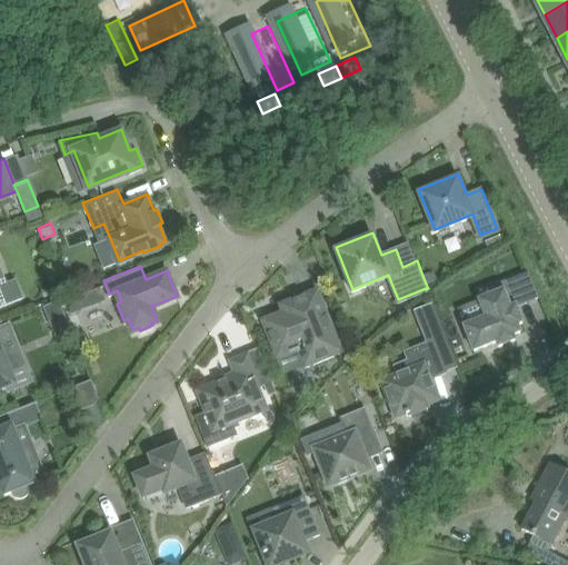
[(429,269),(421,273),(426,284),(437,279),(435,273),(429,269)]
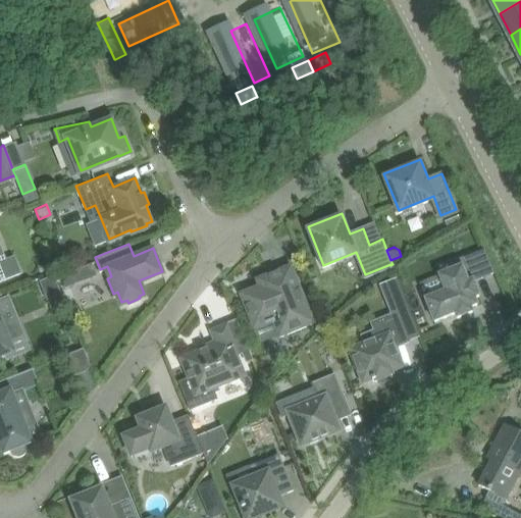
[(447,288),(426,297),(427,300),(434,318),(455,310),(457,315),(472,309),(470,304),(477,302),(474,295),(479,293),(473,277),(482,274),(495,269),(484,247),(473,252),(450,261),(453,267),(439,272),(447,288)]
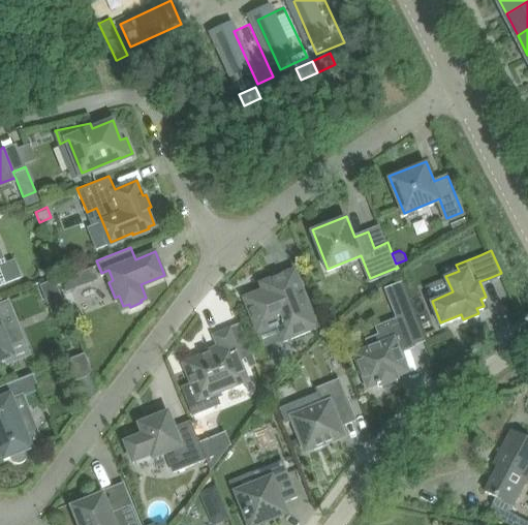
[(318,325),(303,286),(294,268),(260,281),(264,288),(244,296),(257,330),(277,322),(283,339),(318,325)]
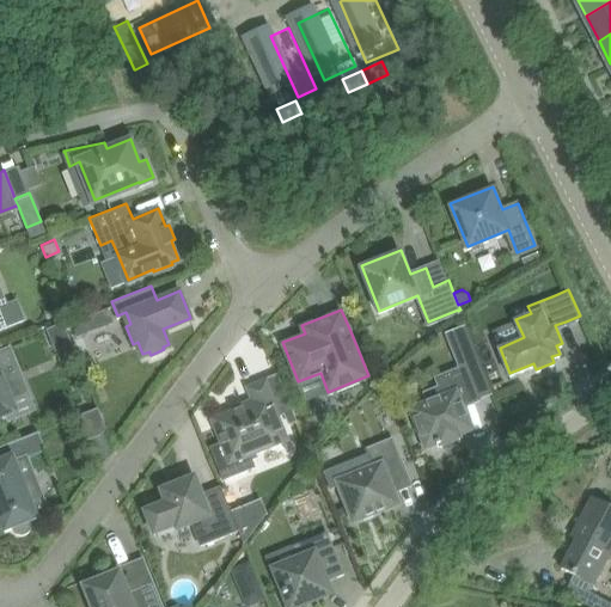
[(80,317),(68,320),(74,335),(85,331),(80,317)]
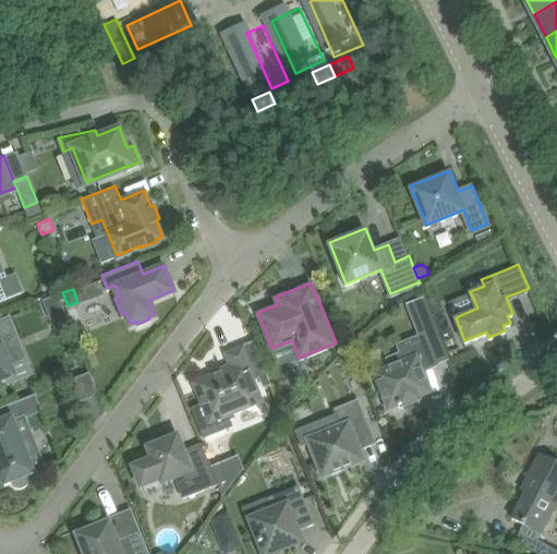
[(0,378),(13,373),(9,363),(25,357),(16,336),(15,332),(9,315),(0,318),(0,378)]
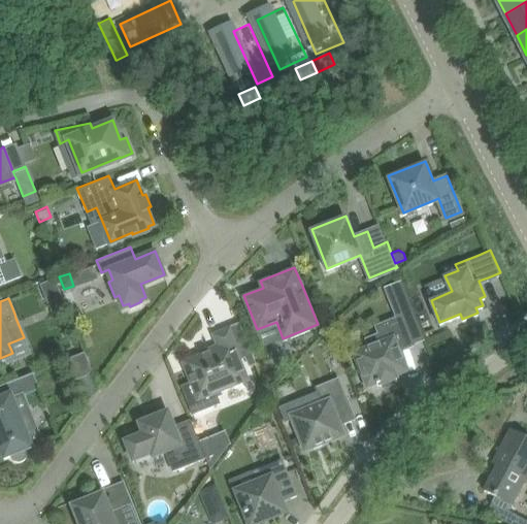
[(358,350),(355,352),(367,383),(375,380),(377,383),(380,382),(380,383),(382,382),(384,385),(388,384),(392,383),(395,380),(394,377),(397,375),(395,372),(398,370),(403,368),(405,368),(398,349),(414,342),(402,314),(396,316),(385,320),(376,324),(380,331),(379,332),(366,337),(370,346),(358,351),(358,350)]
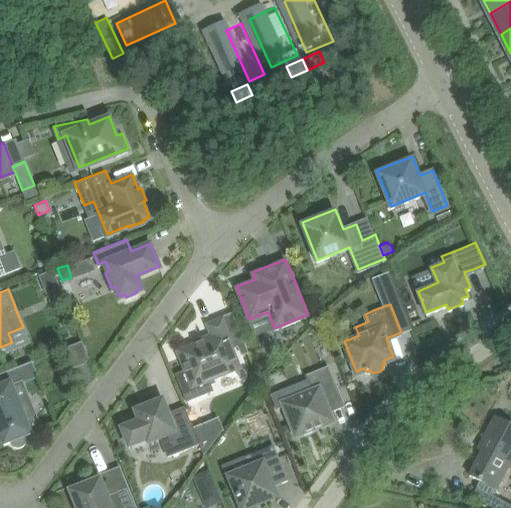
[(186,368),(175,372),(182,389),(187,400),(213,389),(208,378),(239,365),(232,347),(237,345),(241,354),(248,351),(240,331),(230,335),(228,329),(222,317),(208,322),(211,331),(213,335),(197,342),(178,349),(186,368)]
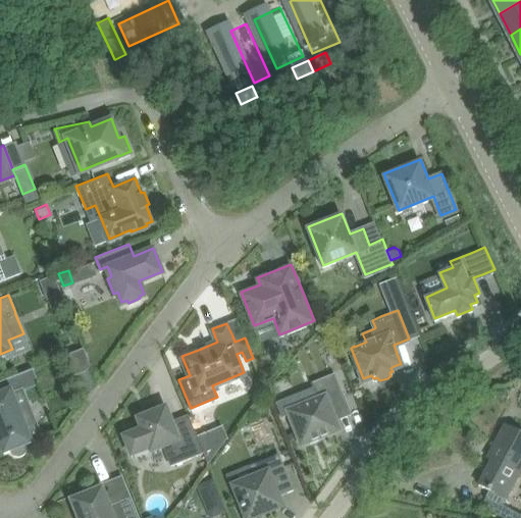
[(75,372),(86,368),(90,363),(83,347),(67,354),(75,372)]
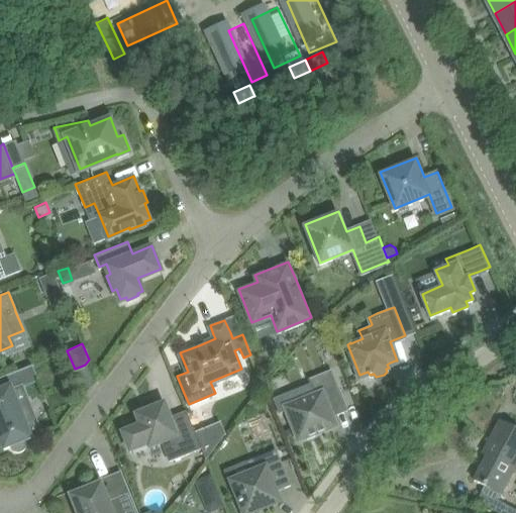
[(0,437),(4,447),(10,444),(13,448),(18,449),(23,447),(25,443),(24,438),(31,436),(30,433),(24,418),(26,417),(29,414),(29,410),(28,407),(26,404),(23,403),(19,403),(18,403),(12,389),(23,385),(38,379),(32,364),(6,375),(0,377),(0,437)]
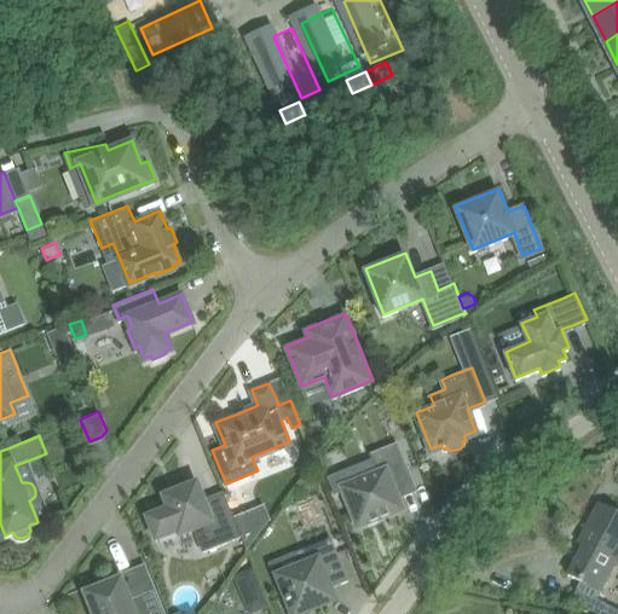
[(370,458),(327,475),(334,492),(342,488),(357,525),(364,522),(368,522),(371,521),(374,520),(377,517),(380,515),(402,507),(398,497),(393,484),(411,476),(397,441),(379,449),(368,452),(368,455),(370,458)]
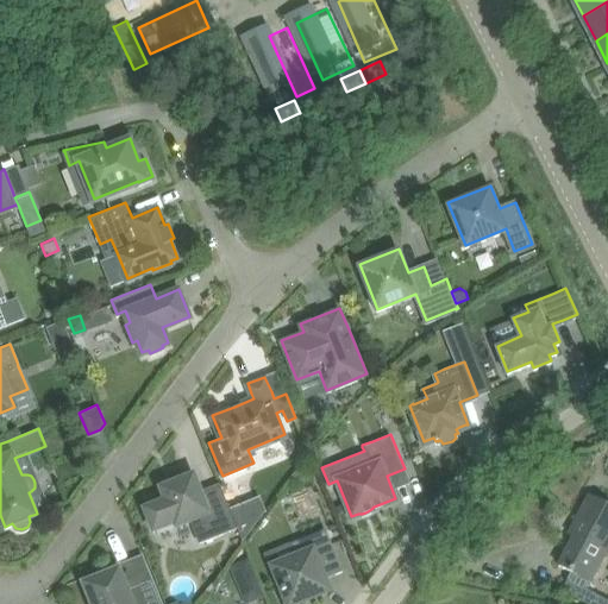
[(201,490),(194,472),(161,485),(165,498),(144,507),(154,529),(174,520),(176,524),(190,518),(200,540),(237,524),(220,482),(201,490)]
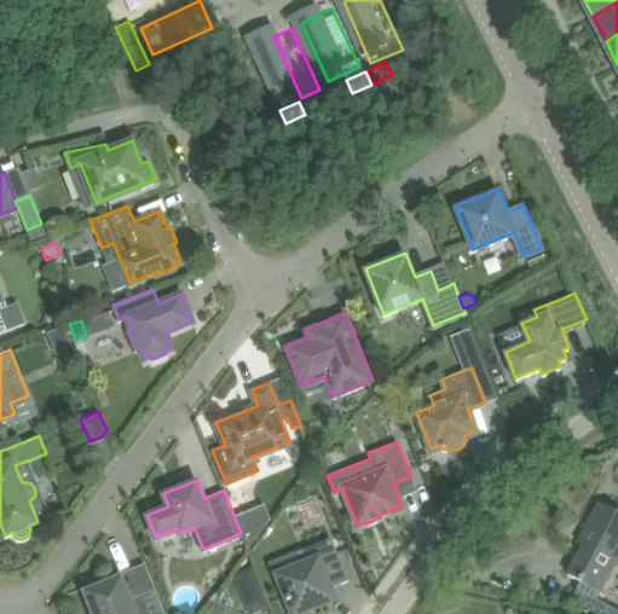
[(265,502),(234,515),(237,523),(241,533),(248,549),(271,517),(265,502)]
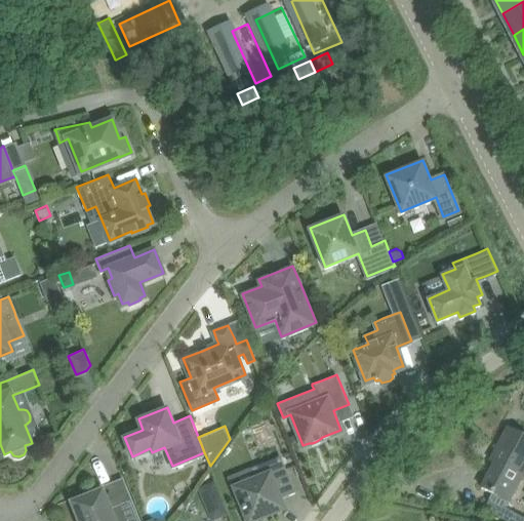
[(514,520),(521,520),(523,516),(523,514),(506,505),(509,499),(523,470),(523,433),(508,426),(497,445),(501,447),(481,485),(492,490),(484,506),(514,520)]
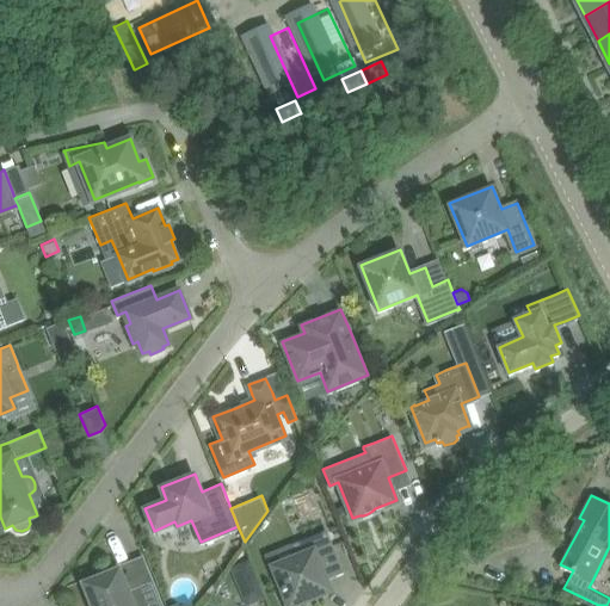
[(285,605),(299,605),(306,604),(305,599),(315,594),(314,591),(324,587),(321,582),(325,581),(324,577),(343,570),(334,548),(326,529),(290,543),(296,558),(276,567),(285,591),(281,593),(285,605)]
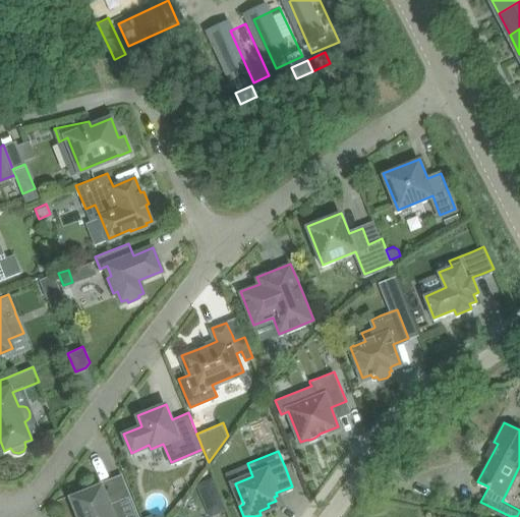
[(252,476),(247,463),(230,471),(235,483),(252,476)]
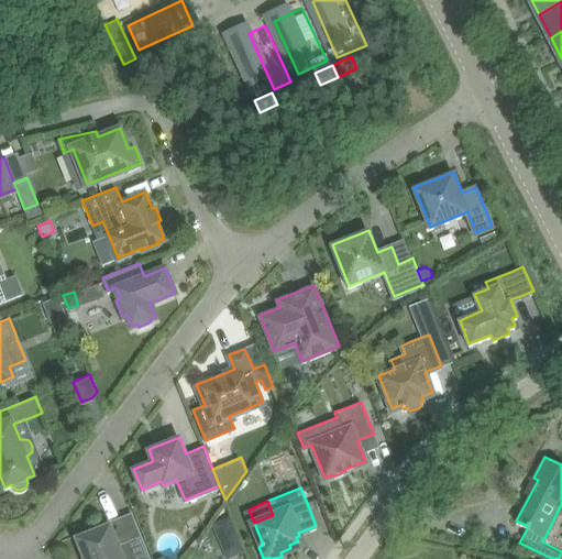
[(229,514),(211,521),(217,535),(234,527),(229,514)]
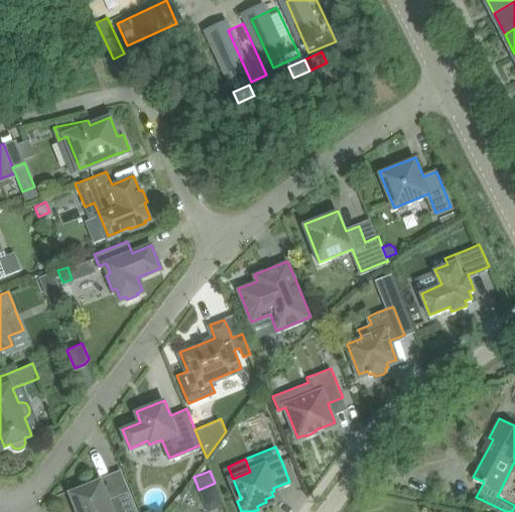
[(106,499),(100,483),(73,493),(80,511),(135,511),(127,489),(126,490),(126,491),(106,499)]
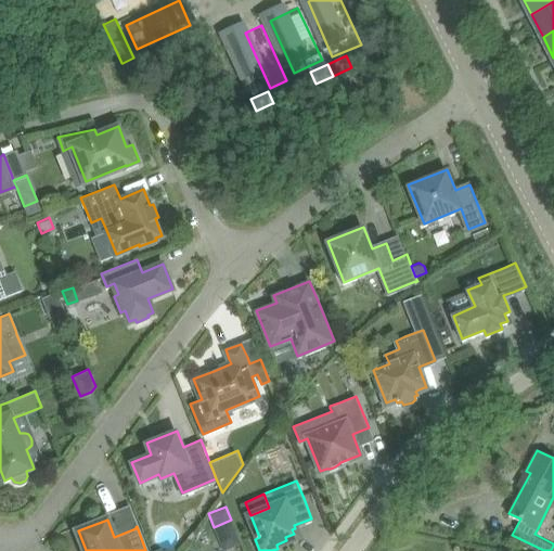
[(239,540),(231,520),(214,527),(222,547),(239,540)]
